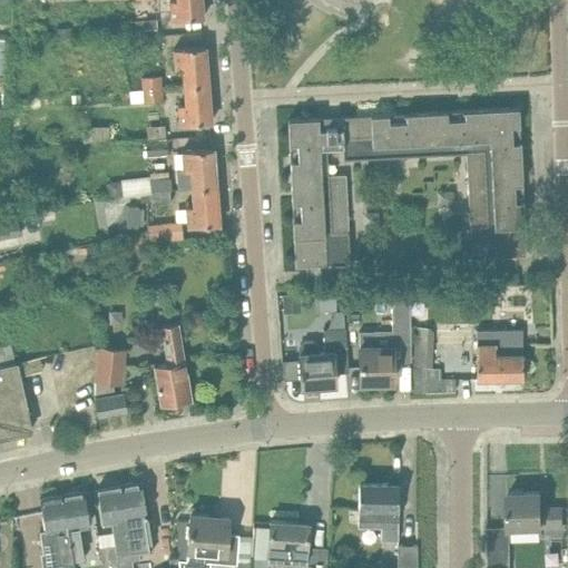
[(164,0),(166,21),(199,20),(198,0),(164,0)]
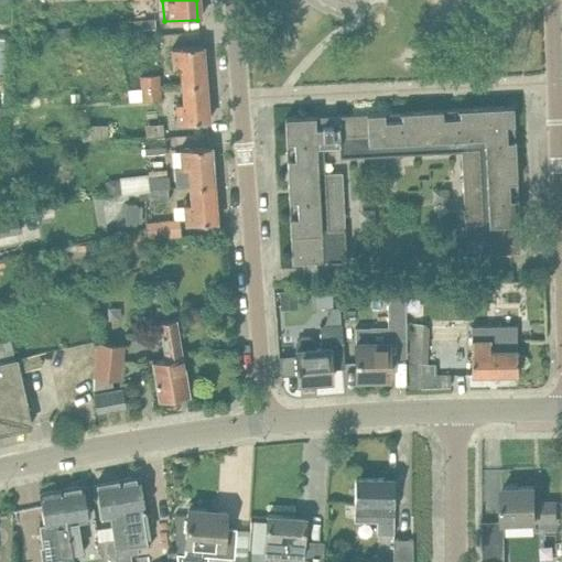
[(204,49),(172,47),(170,123),(202,125),(204,49)]
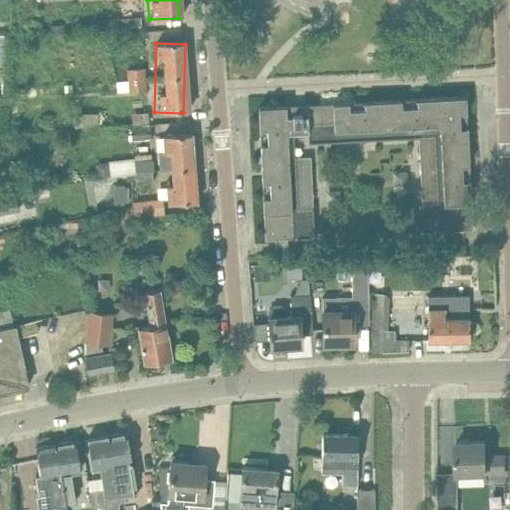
[(127,92),(147,91),(146,68),(126,69),(127,92)]
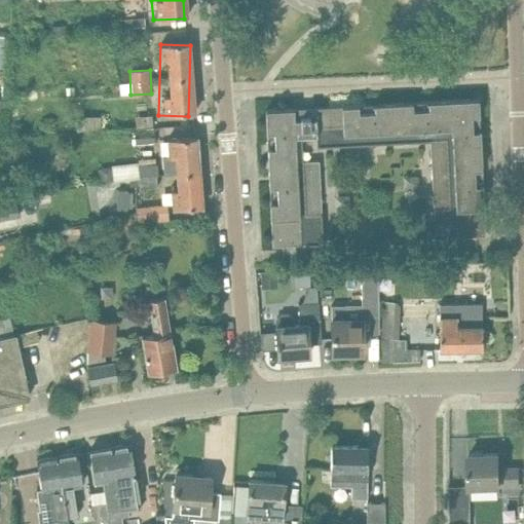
[(480,101),(316,109),(267,111),(274,248),(325,246),(321,162),(298,163),(297,138),(317,137),(319,148),(432,143),(437,239),(487,237),(480,101)]
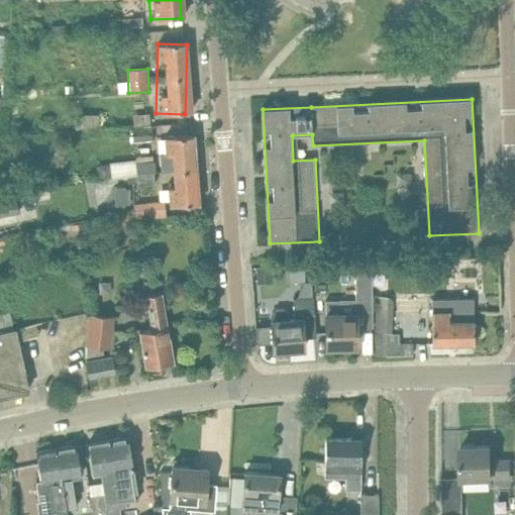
[(155,141),(153,128),(130,130),(132,144),(155,141)]
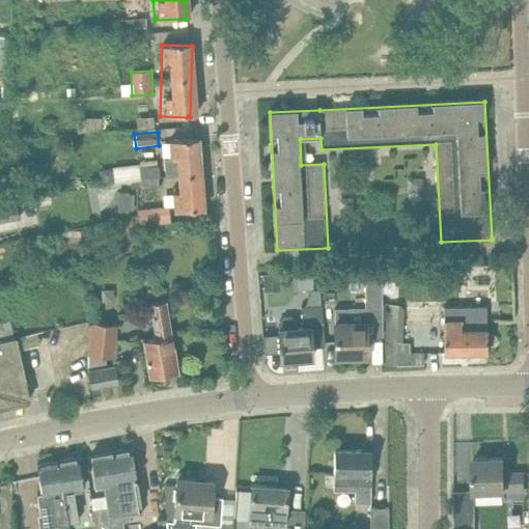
[(171,161),(166,161),(167,177),(167,178),(179,177),(179,176),(203,174),(201,140),(181,141),(169,142),(171,161)]
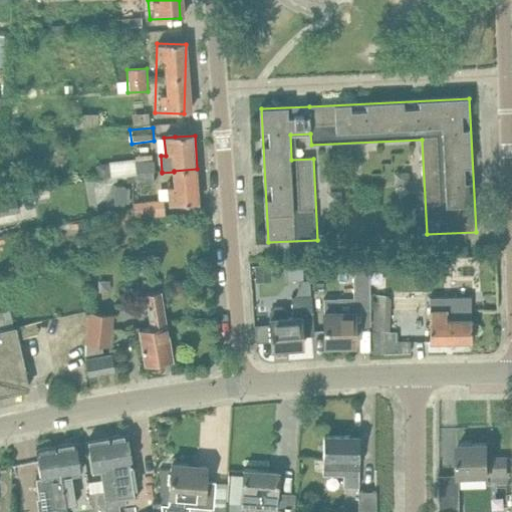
[(155,162),(137,163),(137,175),(155,173),(156,173),(155,162)]
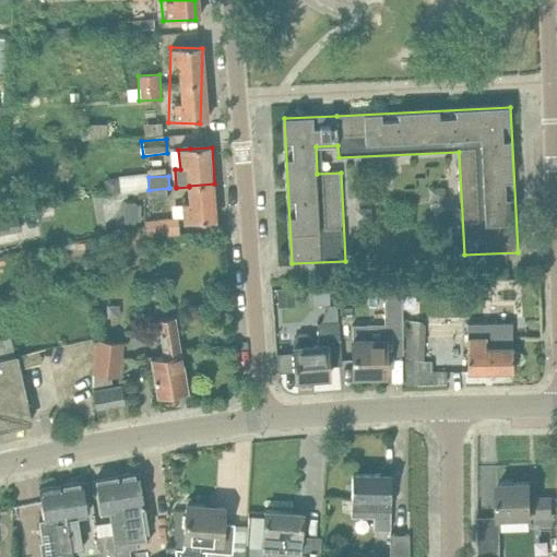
[(190,203),(182,203),(184,220),(185,224),(199,223),(217,222),(214,184),(189,186),(189,187),(190,203)]
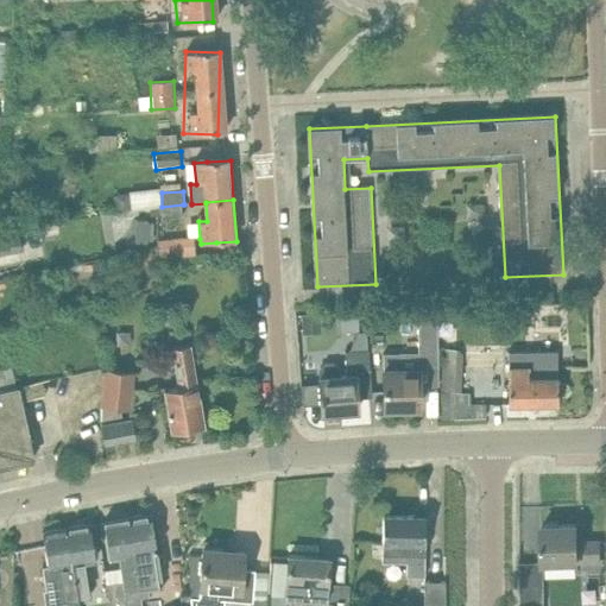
[(162,207),(163,219),(184,218),(183,204),(162,207)]
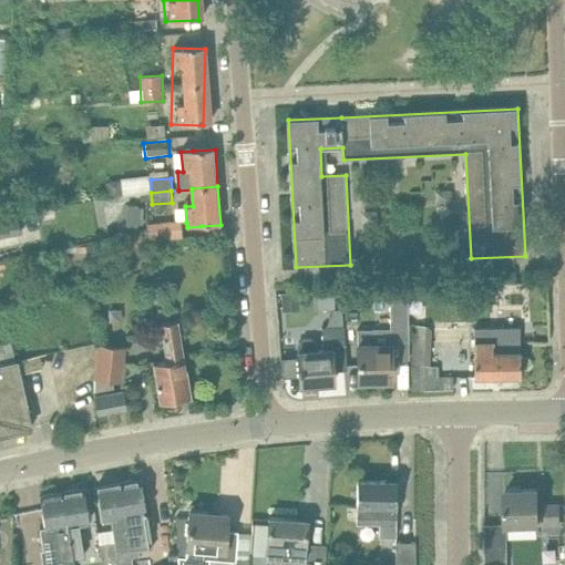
[(111,226),(137,225),(137,206),(110,207),(111,226)]
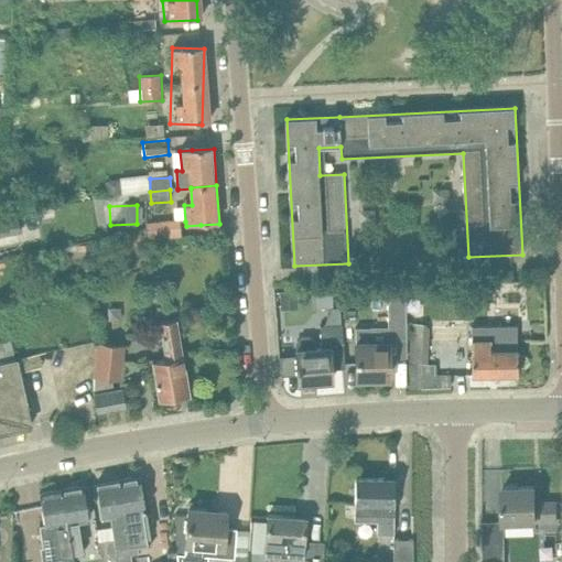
[(52,207),(28,213),(30,227),(55,222),(52,207)]
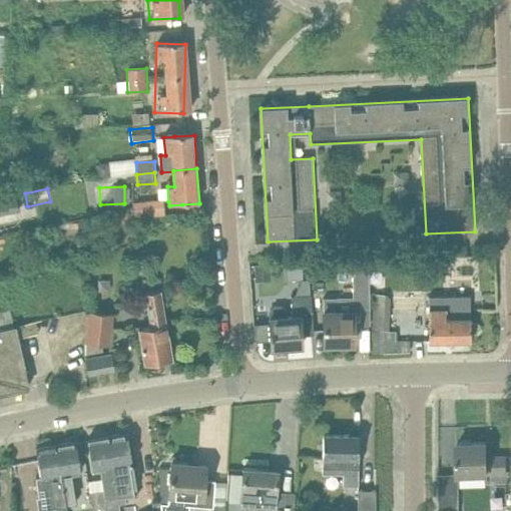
[(18,200),(0,202),(0,216),(21,213),(18,200)]
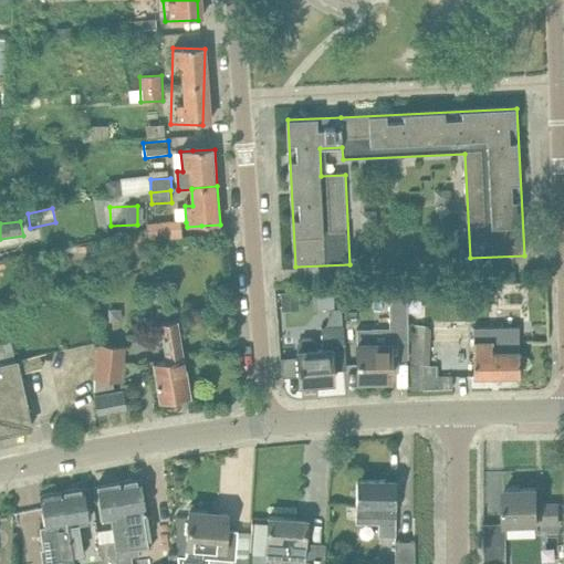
[(183,222),(163,225),(164,241),(184,239),(183,222)]
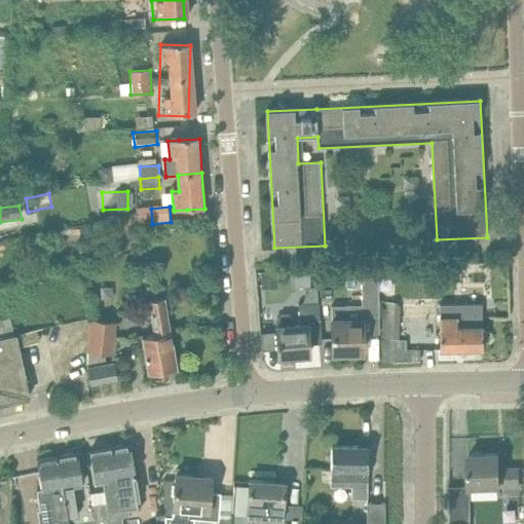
[(379,288),(379,268),(363,269),(363,306),(333,307),(334,353),(365,353),(364,336),(378,335),(380,334),(380,315),(380,300),(379,288)]
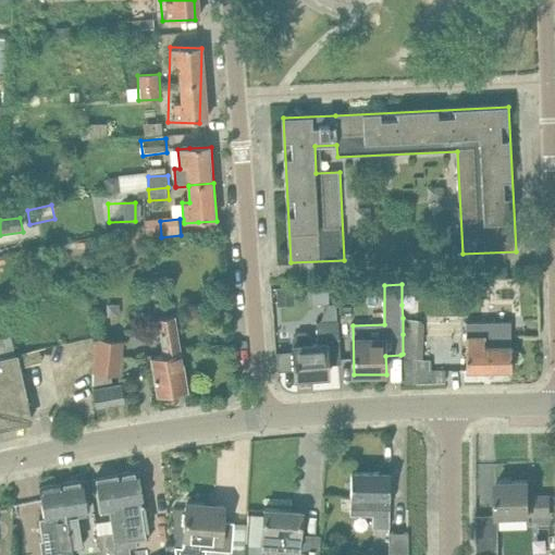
[(294,353),(278,354),(280,373),(296,372),(296,380),(330,377),(329,366),(342,365),(337,305),(329,306),(322,323),(318,323),(319,345),(313,346),(313,337),(309,337),(309,334),(298,335),(298,338),(295,338),(296,347),(294,347),(294,353)]
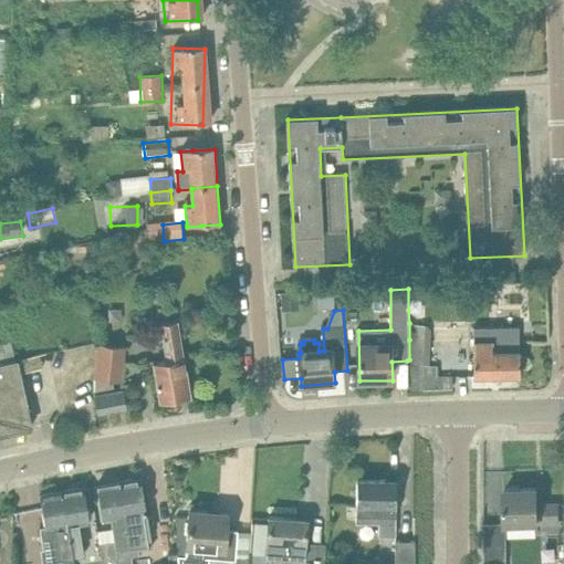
[(179,322),(160,325),(167,361),(154,363),(162,404),(191,398),(179,322)]
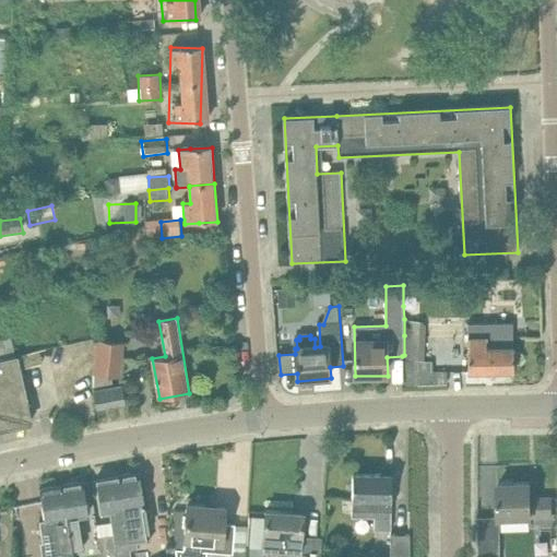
[(410,323),(407,362),(426,363),(427,328),(424,323),(410,323)]
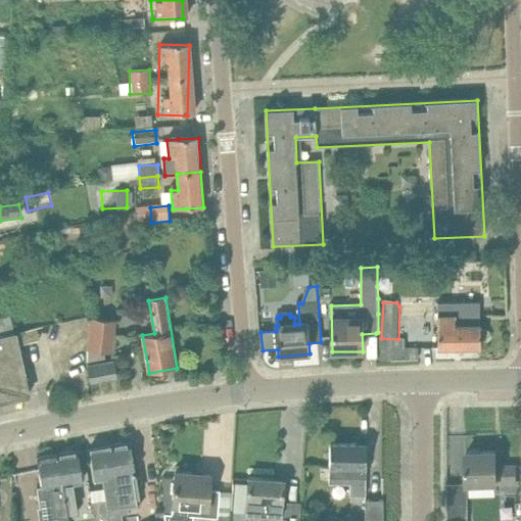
[(481,348),(480,303),(438,304),(439,348),(481,348)]
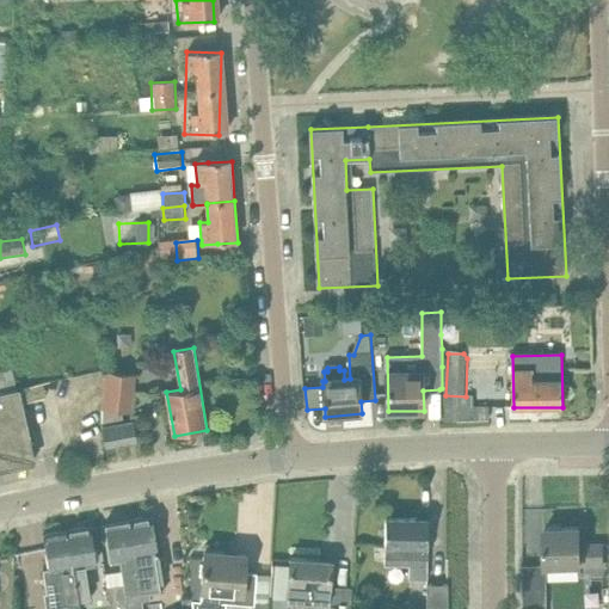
[(0,394),(18,391),(13,370),(0,373),(0,394)]
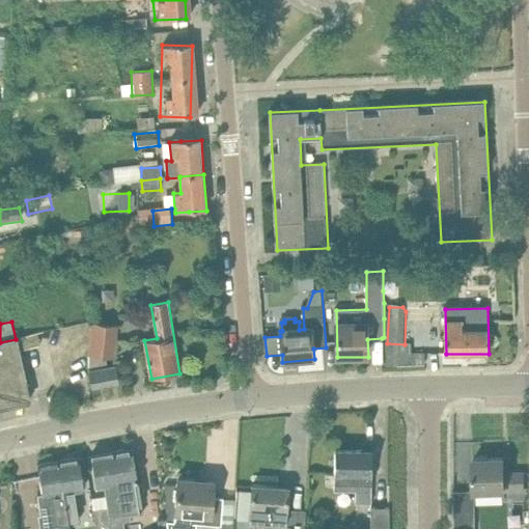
[(93,324),(90,357),(90,368),(108,365),(107,359),(115,359),(118,327),(93,324)]
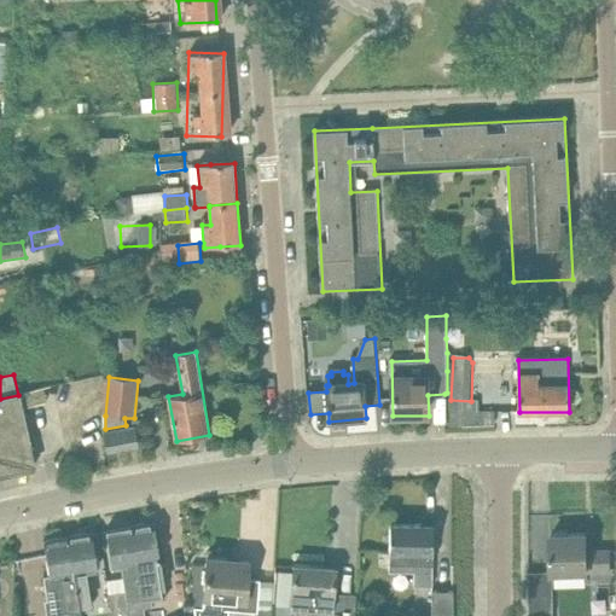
[(0,459),(35,468),(18,395),(0,399),(0,459)]
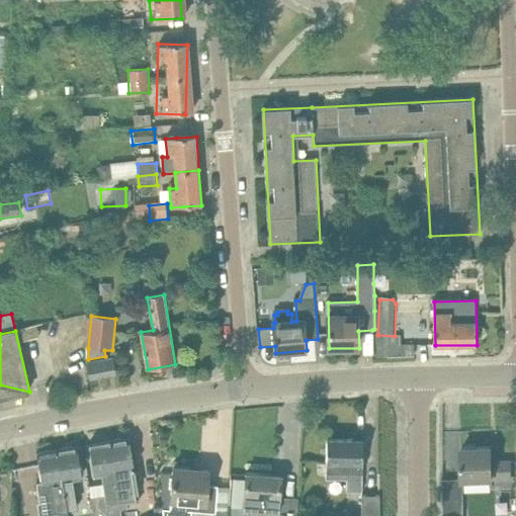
[(88,364),(90,379),(117,374),(114,359),(88,364)]
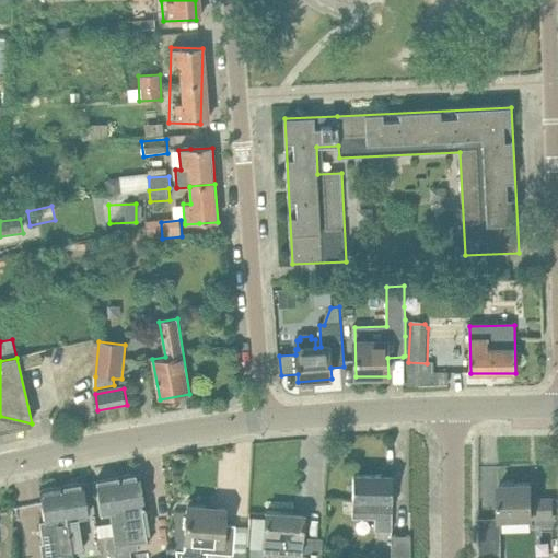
[(141,474),(118,478),(128,542),(129,551),(139,549),(139,546),(152,544),(146,508),(147,507),(141,474)]
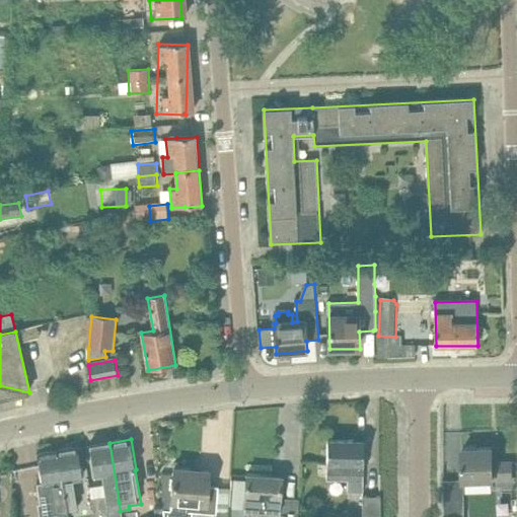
[(364,441),(328,440),(327,460),(327,483),(350,483),(350,493),(364,494),(364,441)]
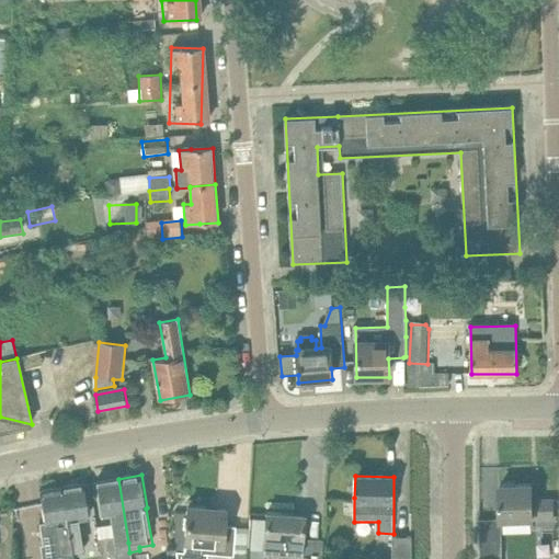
[(130,558),(129,554),(118,479),(98,482),(103,515),(111,514),(113,525),(99,528),(103,558),(130,558)]
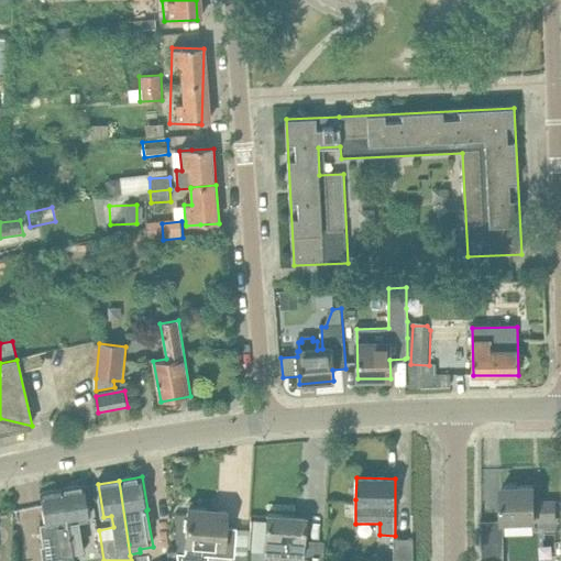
[(85,486),(63,491),(72,554),(87,552),(81,521),(90,519),(89,508),(85,486)]
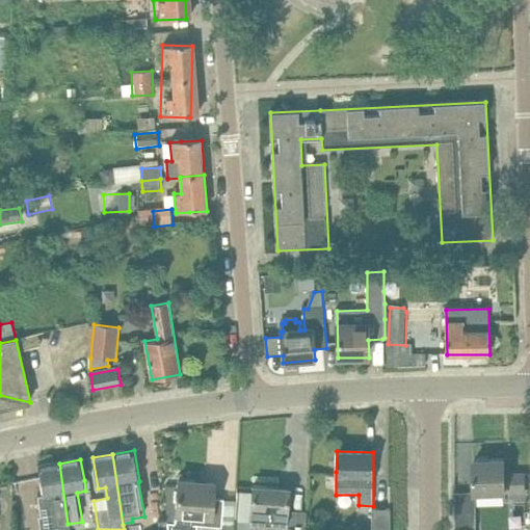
[(476,461),(477,493),(518,492),(518,491),(529,491),(529,476),(506,477),(505,460),(476,461)]
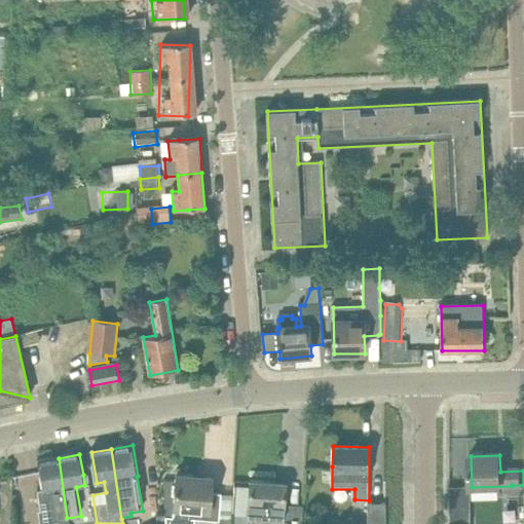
[(68,523),(59,458),(38,461),(43,491),(38,491),(41,512),(39,513),(41,523),(68,523)]
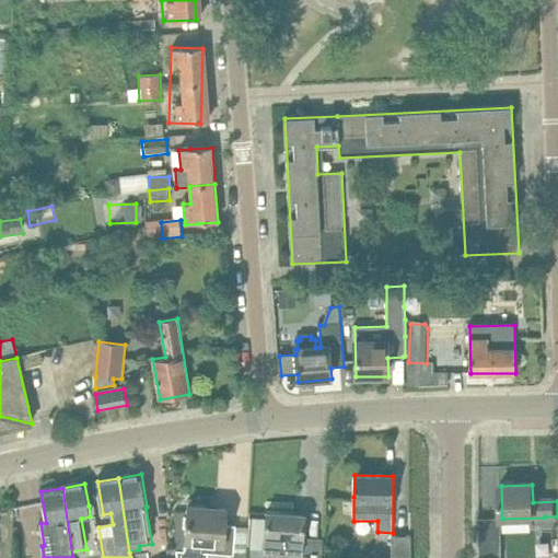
[(188,507),(187,529),(185,554),(222,557),(234,557),(236,526),(225,525),(227,510),(188,507)]
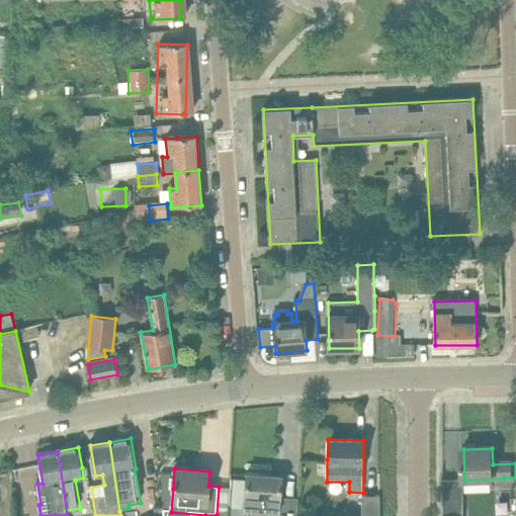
[(247,474),(246,494),(244,513),(260,514),(260,515),(279,515),(281,477),(247,474)]
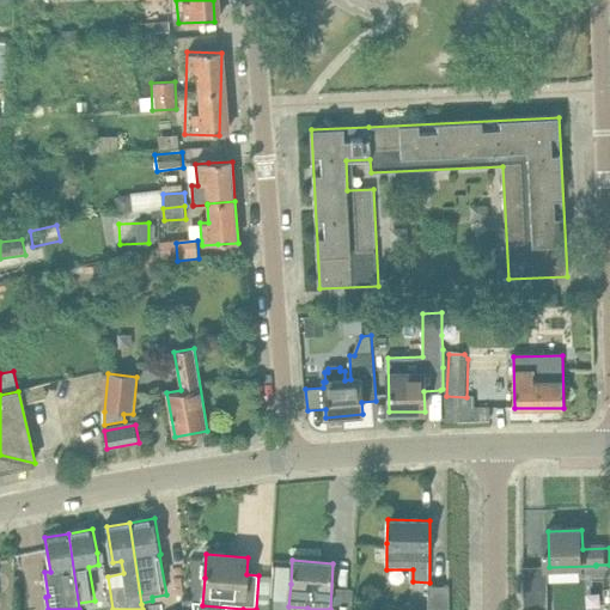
[(549,609),(549,568),(525,568),(525,609),(549,609)]
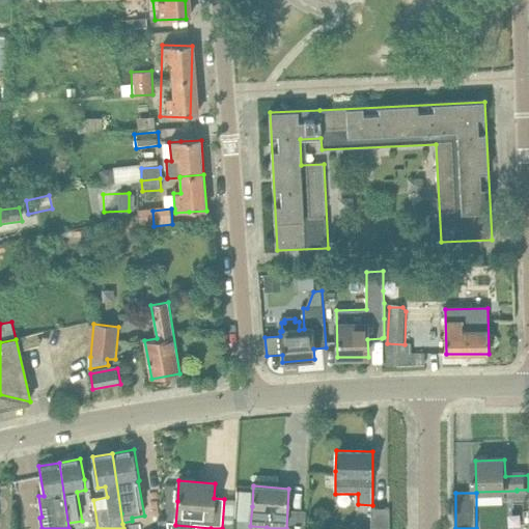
[(390,528),(390,509),(371,509),(371,528),(390,528)]
